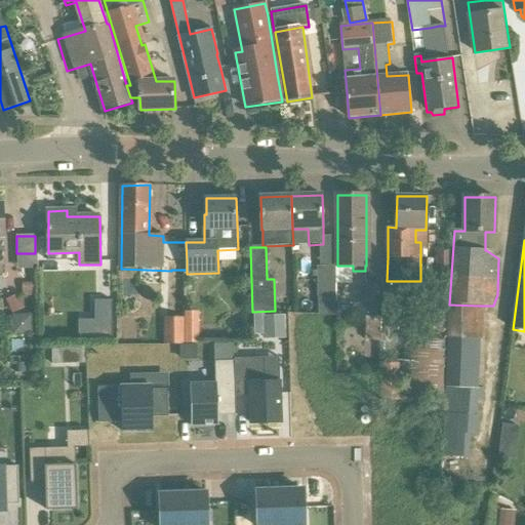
[(437,250),(436,274),(450,275),(450,251),(437,250)]
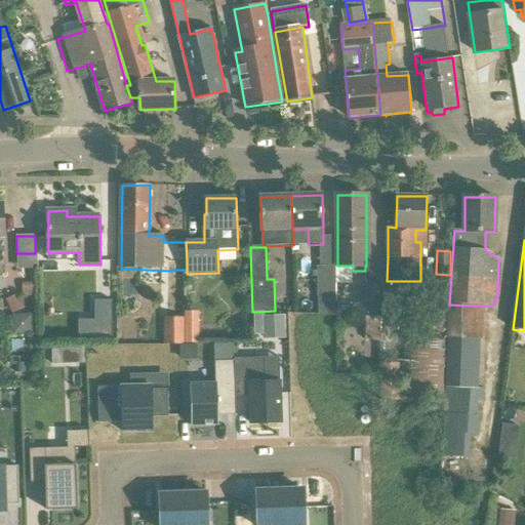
[(317,315),(335,315),(334,268),(316,268),(317,315)]
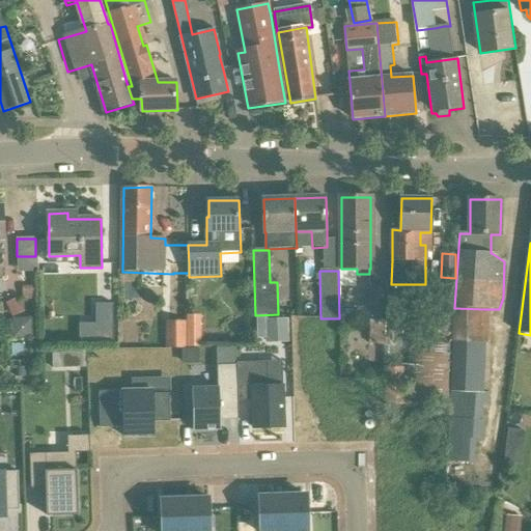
[(369,286),(368,320),(385,320),(385,286),(369,286)]
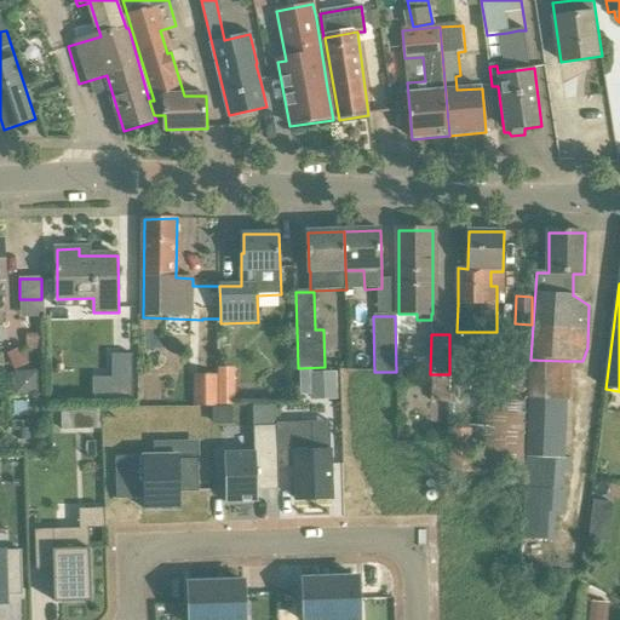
[(40,350),(39,336),(27,336),(27,351),(40,350)]
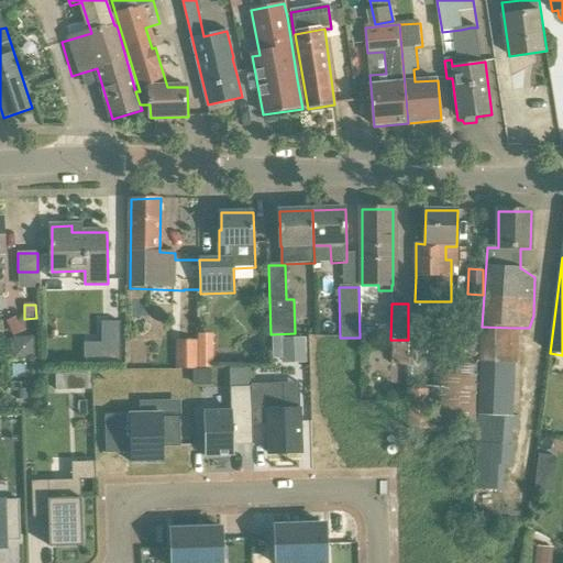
[(6,322),(13,337),(25,330),(19,316),(6,322)]
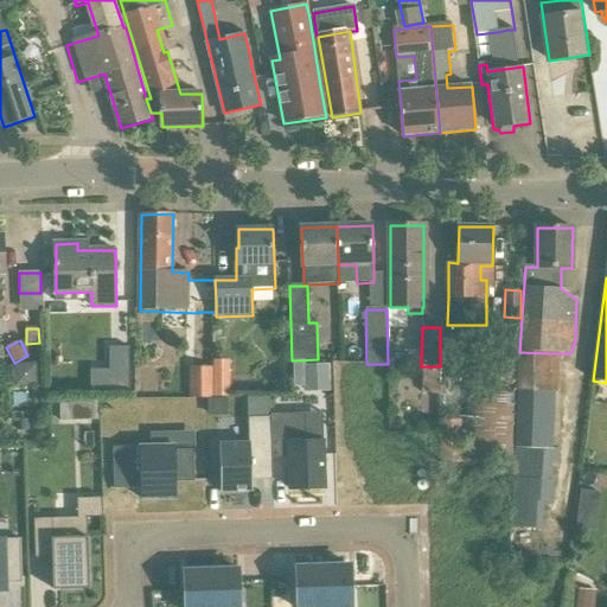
[(109,347),(108,370),(108,391),(128,391),(129,347),(109,347)]
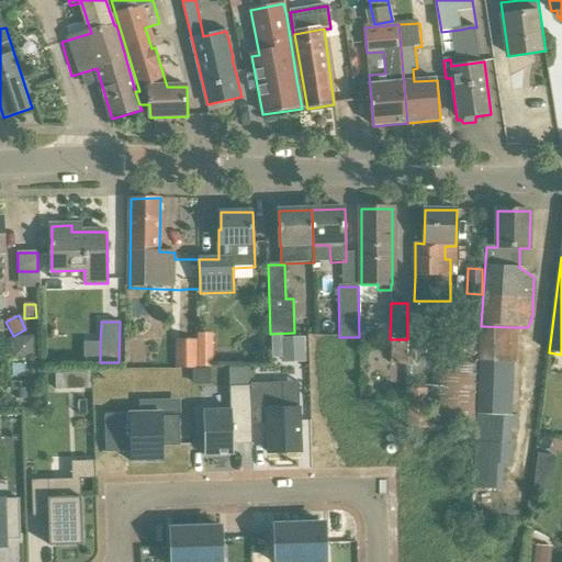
[(212,334),(195,335),(195,340),(197,369),(212,369),(212,334)]
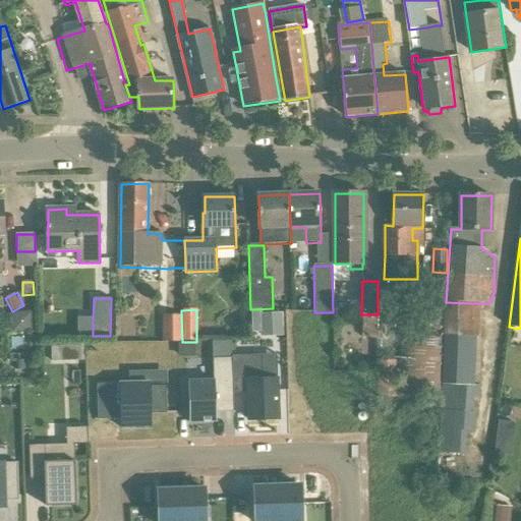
[(282,313),(259,314),(261,337),(283,337),(282,313)]
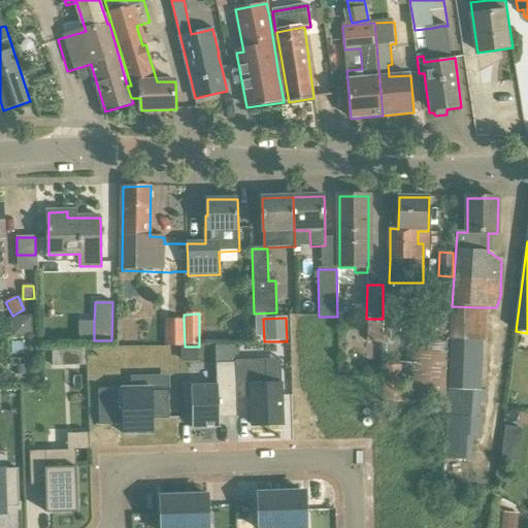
[(383,343),(383,319),(366,319),(366,342),(383,343)]
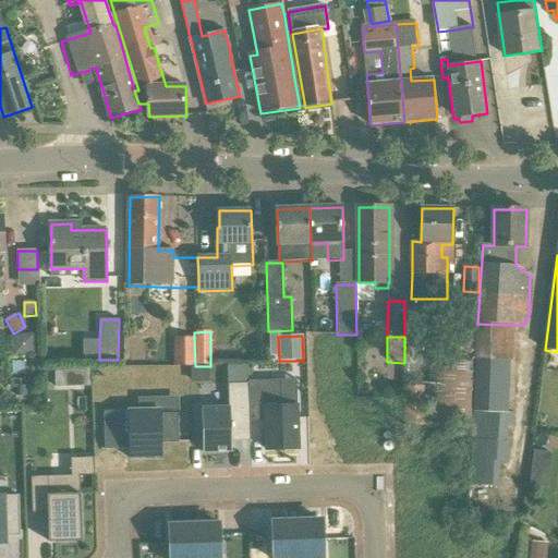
[(176,367),(195,366),(194,338),(174,338),(176,367)]
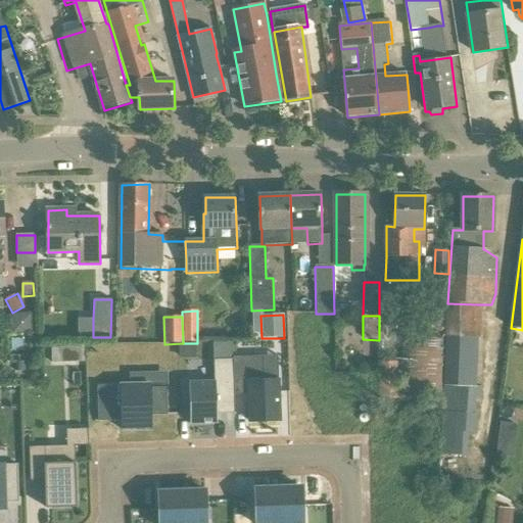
[(82,347),(74,348),(74,361),(82,361),(82,347)]
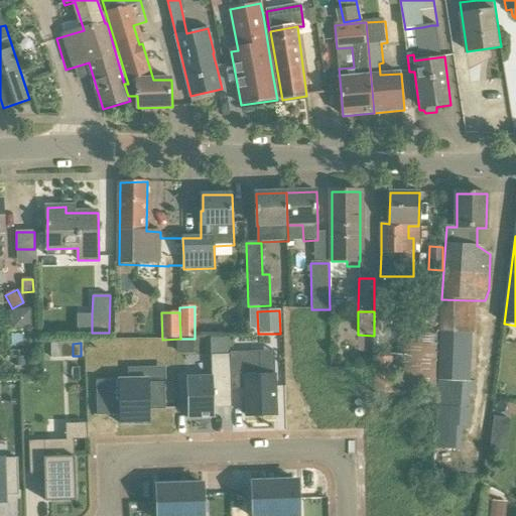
[(246,416),(276,415),(275,375),(260,376),(259,351),(238,352),(240,390),(245,390),(246,416)]
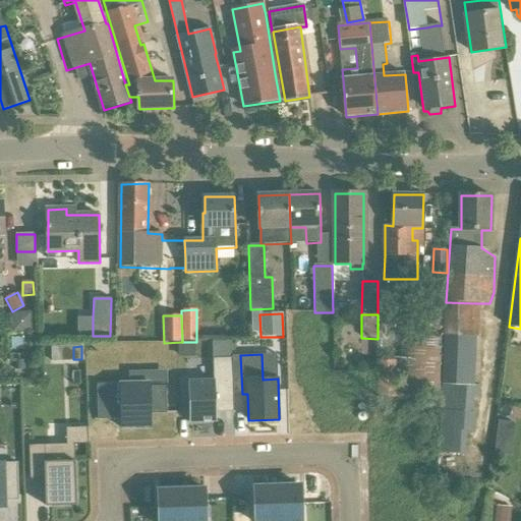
[(221,379),(194,380),(196,423),(225,421),(225,412),(243,411),(242,394),(240,355),(220,356),(221,379)]
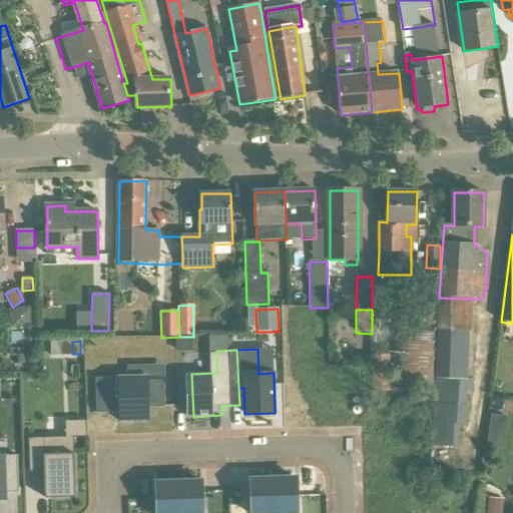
[(25,355),(14,354),(14,365),(24,366),(25,355)]
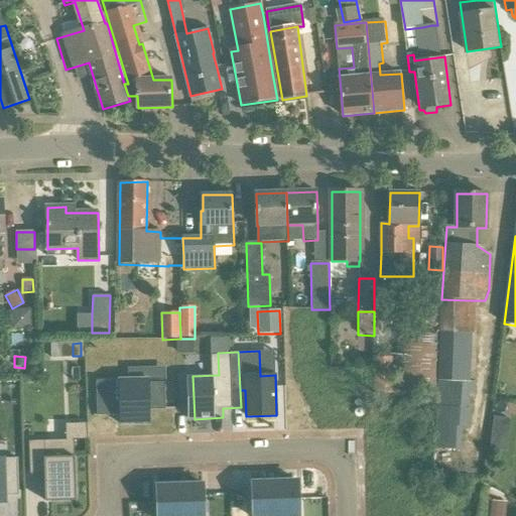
[(392,358),(374,359),(375,394),(393,393),(392,358)]
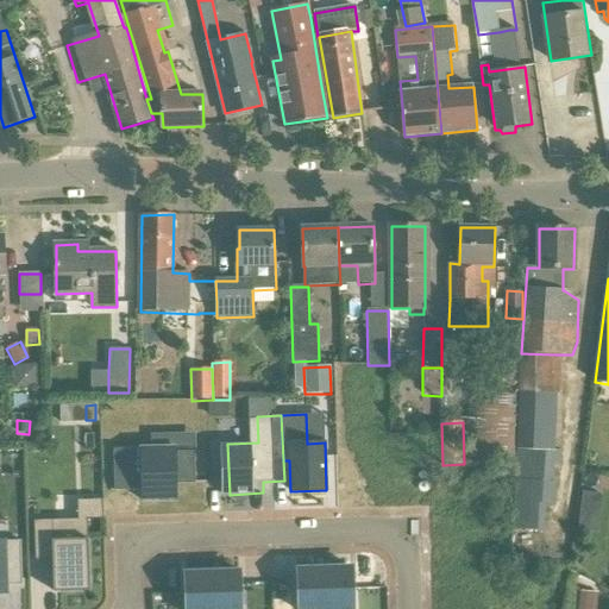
[(102,483),(139,483),(139,497),(186,497),(186,476),(213,476),(213,433),(186,433),(186,426),(102,427),(102,483)]
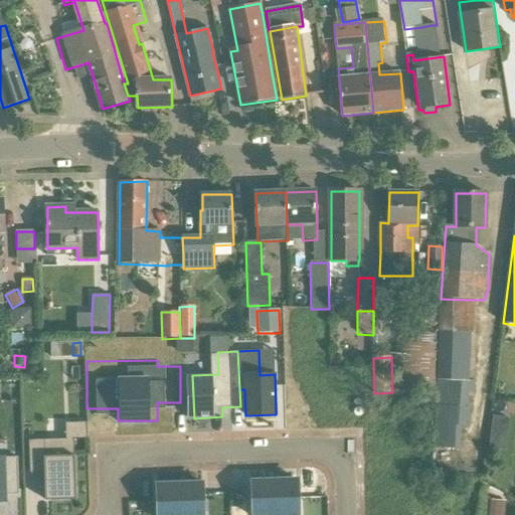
[(507,418),(493,416),(492,424),(506,426),(507,418)]
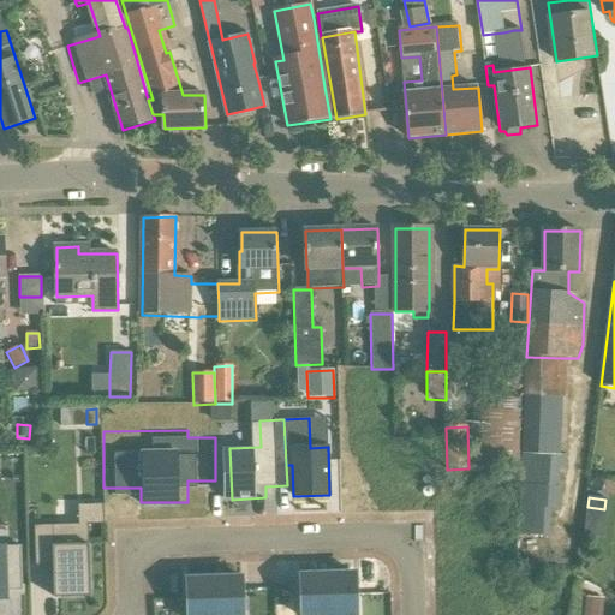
[(87,525),(34,525),(36,566),(53,566),(54,598),(90,596),(87,525)]
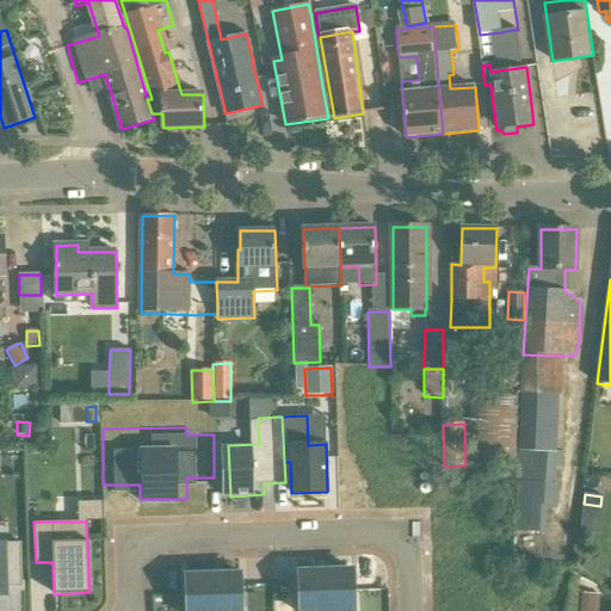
[(0,594),(5,596),(5,587),(22,587),(20,543),(0,543),(0,594)]
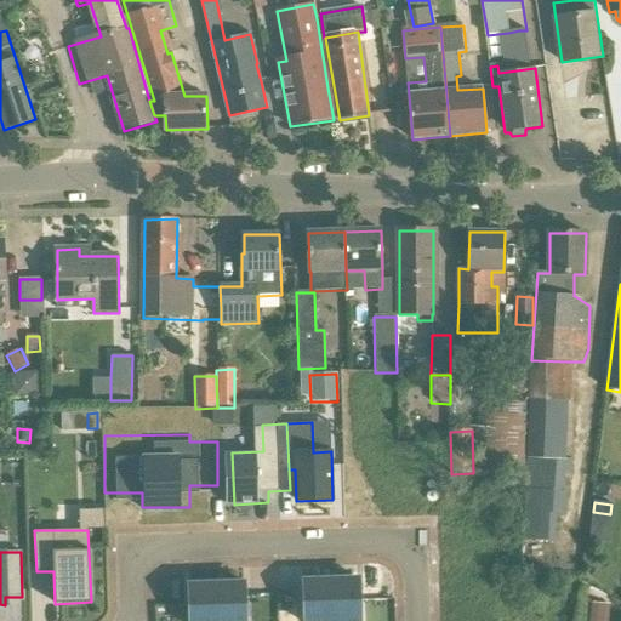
[(359,620),(358,579),(331,580),(332,620),(359,620)]
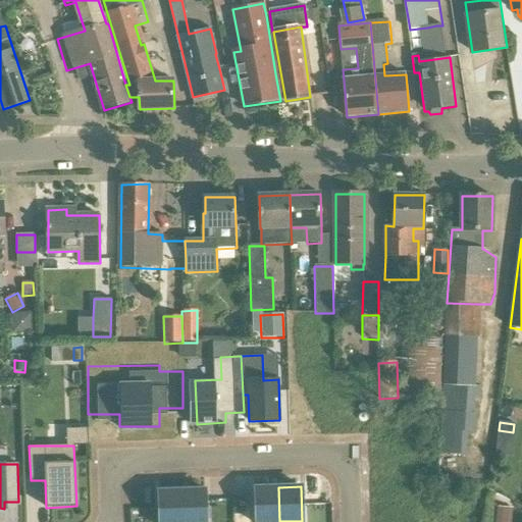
[(279,521),(278,487),(255,488),(256,521),(279,521)]
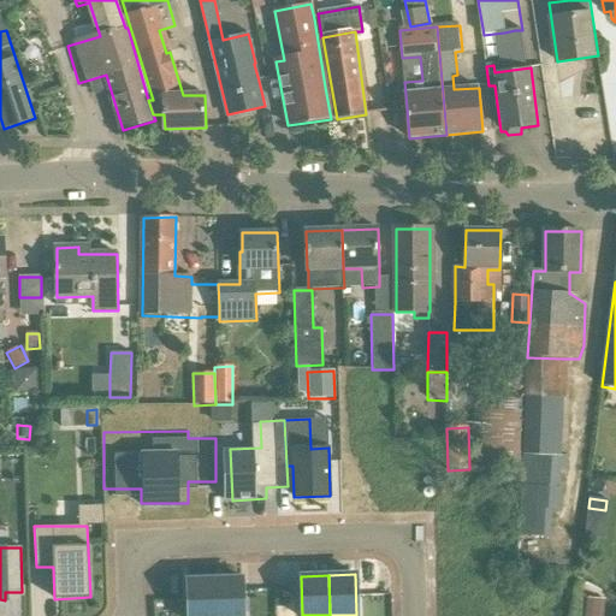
[(215,615),(214,579),(188,580),(188,615),(215,615)]
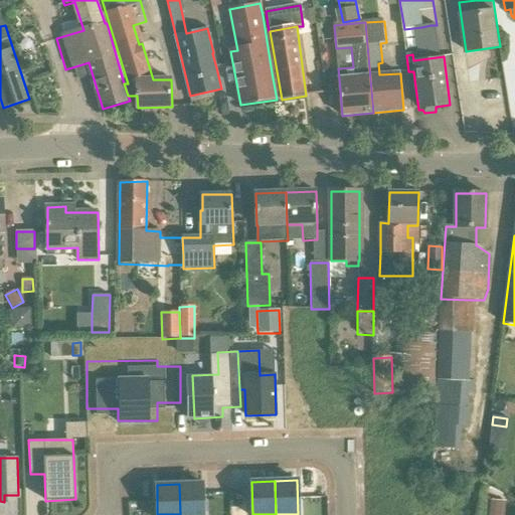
[(202,514),(202,484),(179,484),(180,514),(202,514)]
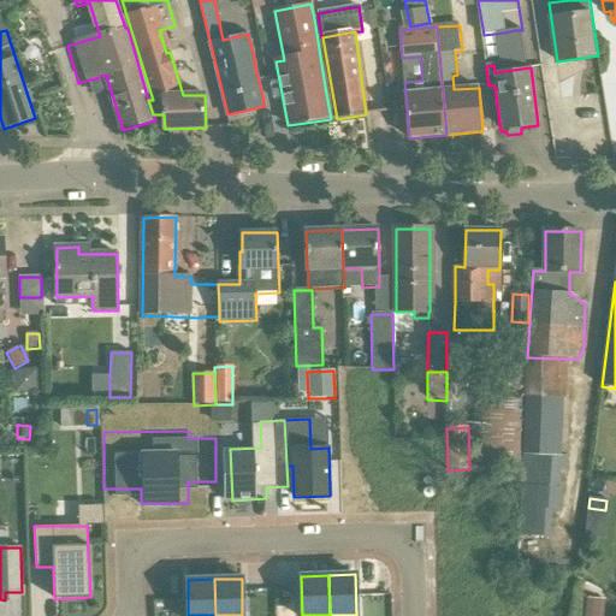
[(582,599),(580,615),(602,615),(603,600),(582,599)]
